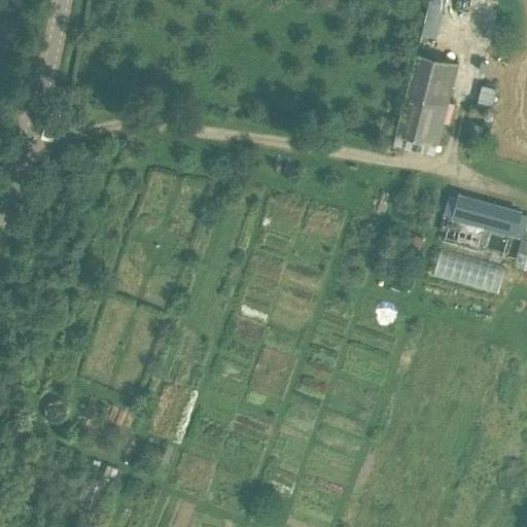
[(407,91),(450,102),(460,62),(417,50),(407,91)]
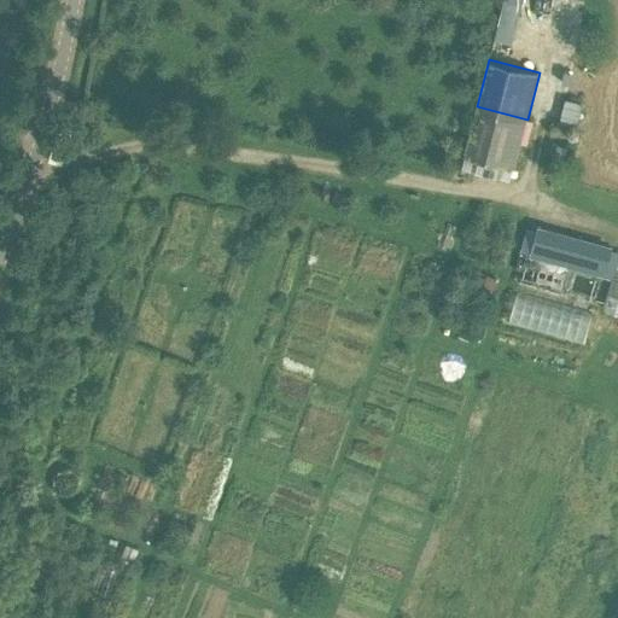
[(516,167),(528,120),(477,106),(465,155),(516,167)]
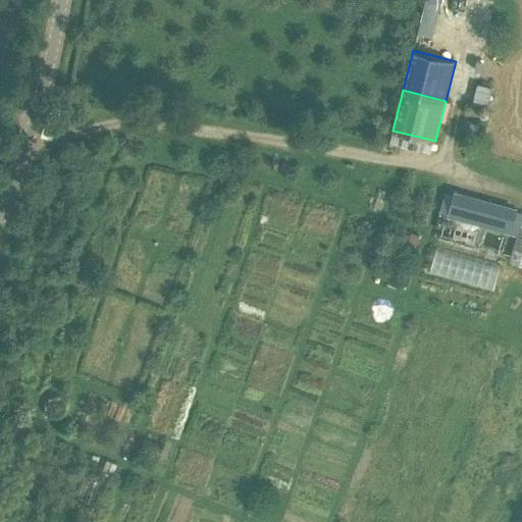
[(521,212),(453,193),(446,216),(514,235),(521,212)]
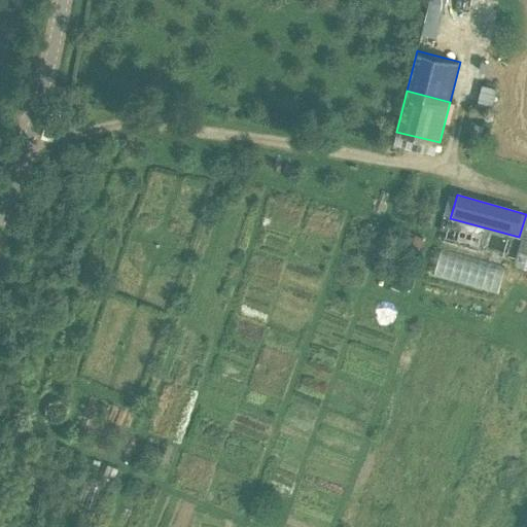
[(526,215),(513,264),(526,268),(526,215)]
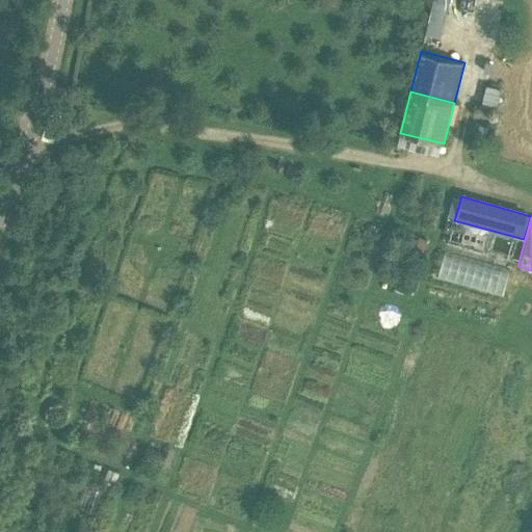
[(420,237),(415,248),(423,251),(427,240),(420,237)]
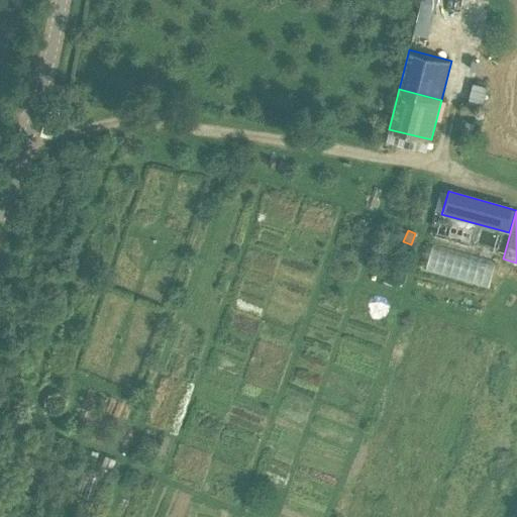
[(495,262),(432,243),(424,269),(488,287),(495,262)]
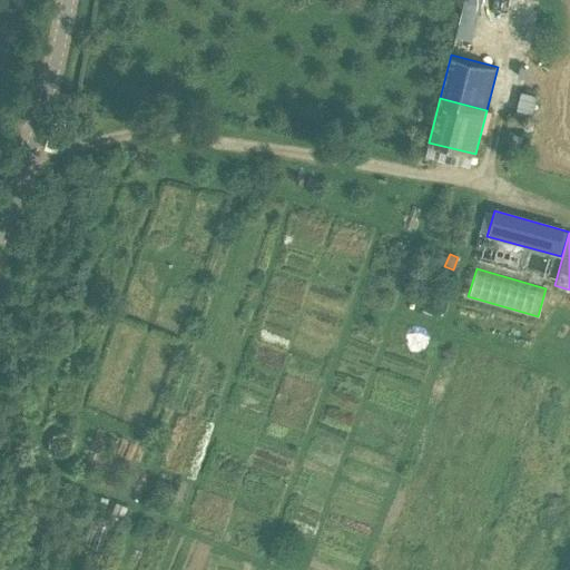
[(121,511),(116,509),(112,518),(119,520),(121,511)]
